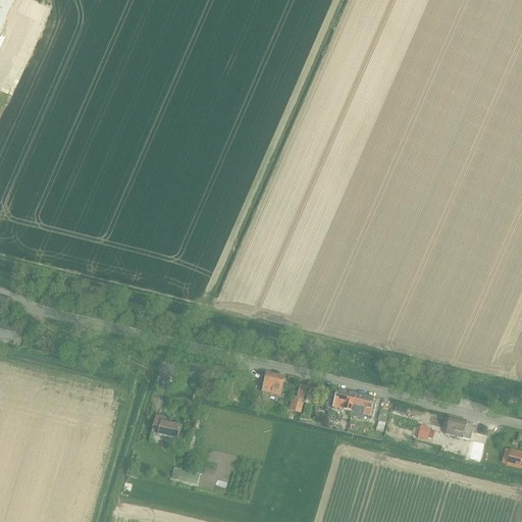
[(0,0),(0,29),(9,9),(13,0),(0,0)]
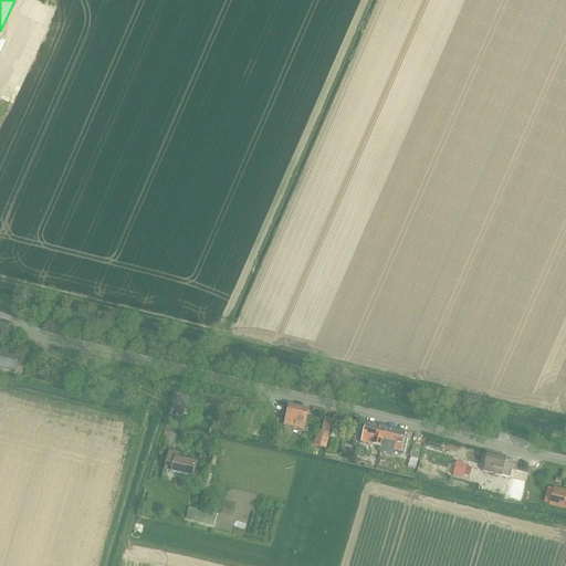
[(0,350),(0,367),(16,370),(19,356),(0,350)]
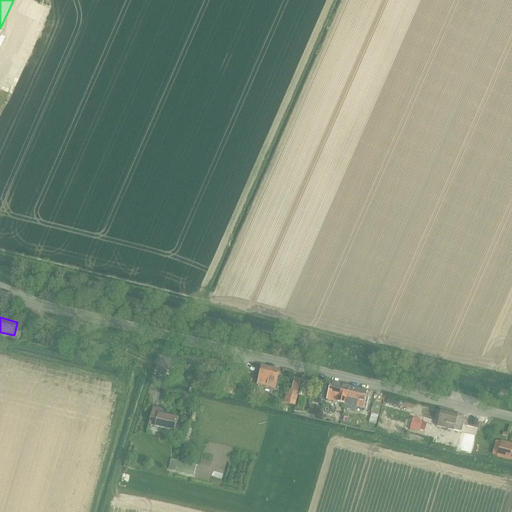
[(262,366),(258,385),(275,389),(279,370),(262,366)]
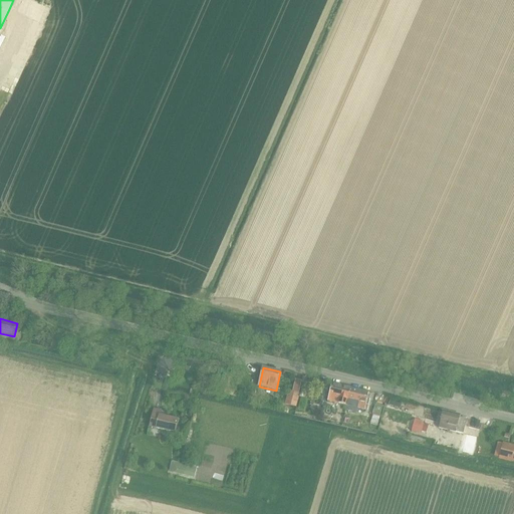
[(290,395),(286,395),(284,404),(289,406),(295,407),(302,380),(296,379),(293,393),(290,392),(290,395)]
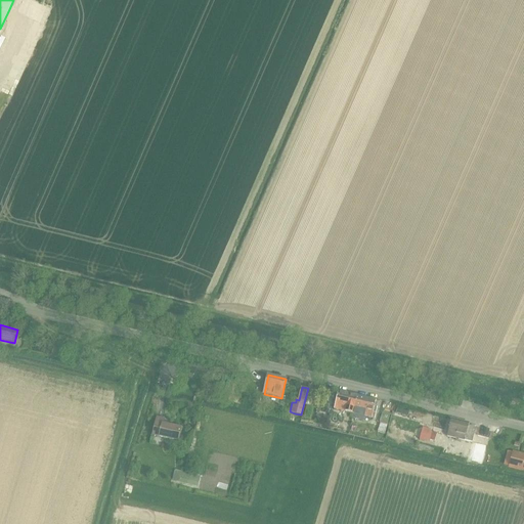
[(335,409),(353,413),(357,395),(339,391),(335,409)]
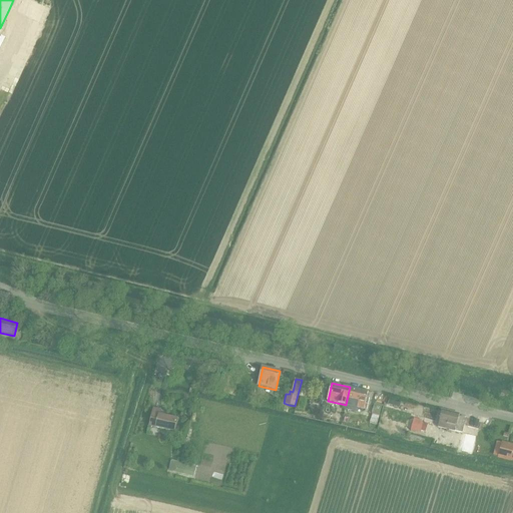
[(300,395),(299,397),(301,398),(305,399),(305,398),(308,385),(303,384),(300,394),(300,395)]
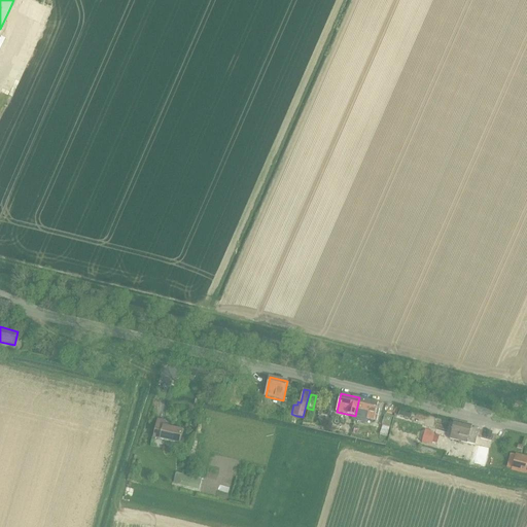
[(359,397),(355,416),(354,421),(366,423),(367,419),(374,420),(379,402),(359,397)]
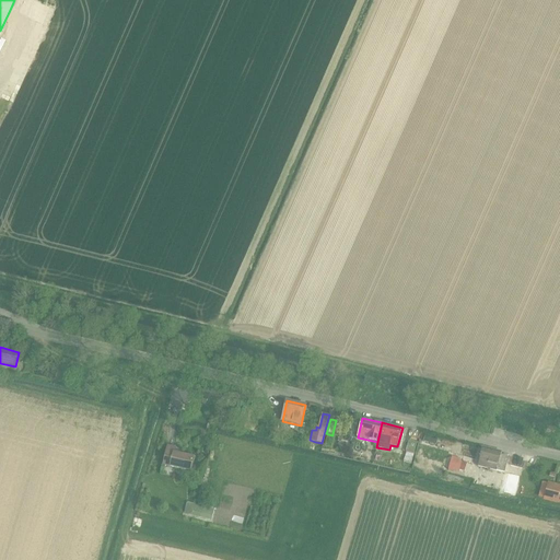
[(422,438),(420,444),(440,450),(442,442),(436,441),(423,438),(422,438)]
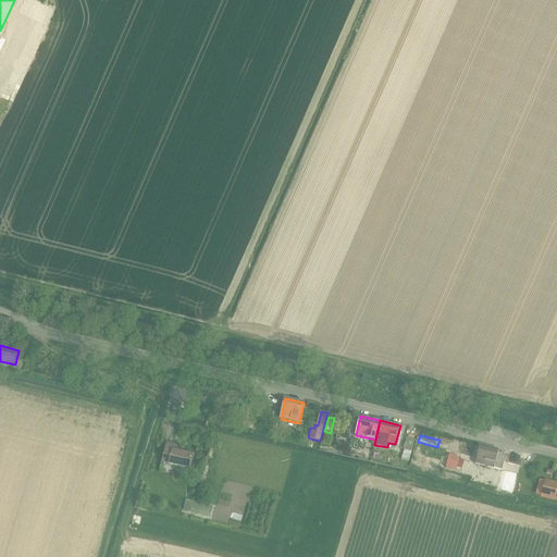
[(166,443),(162,463),(169,465),(190,469),(193,455),(173,450),(174,445),(166,443)]
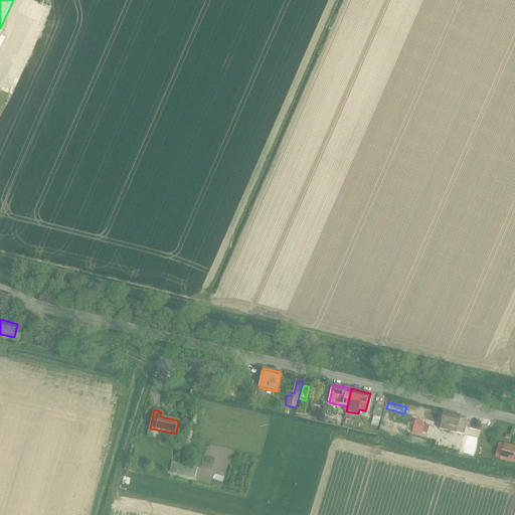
[(444,411),(440,430),(464,435),(468,419),(461,418),(462,415),(444,411)]
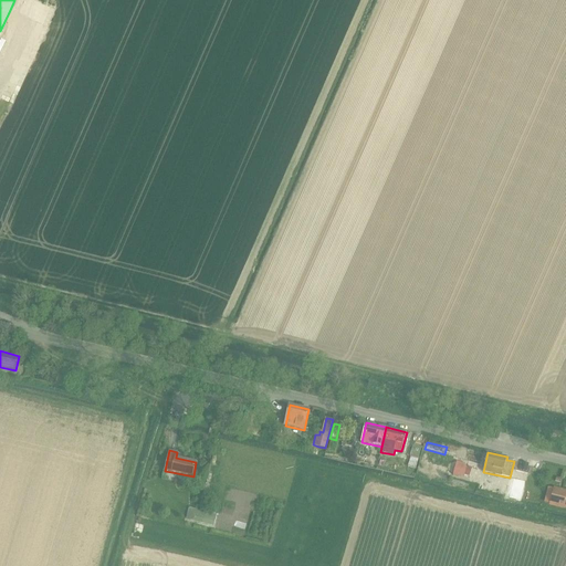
[(408,468),(410,456),(399,453),(396,465),(408,468)]
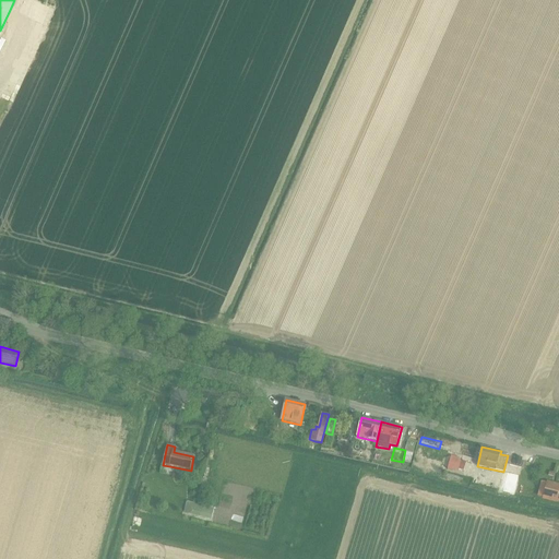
[(451,455),(448,470),(455,472),(459,458),(451,455)]
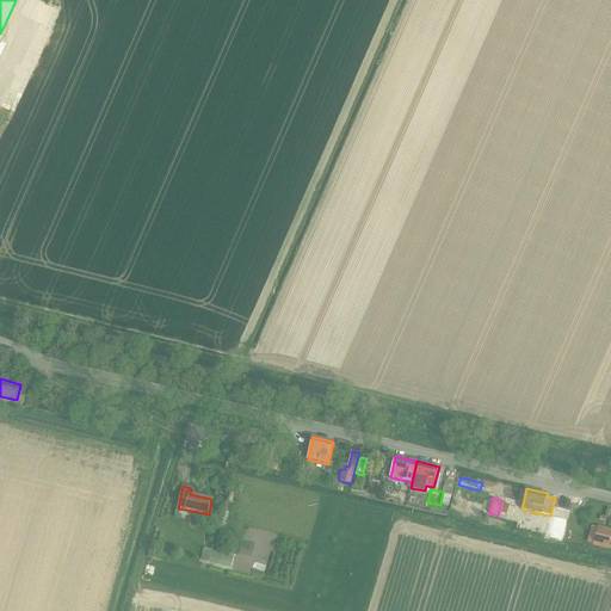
[(553,538),(562,541),(567,519),(557,518),(553,538)]
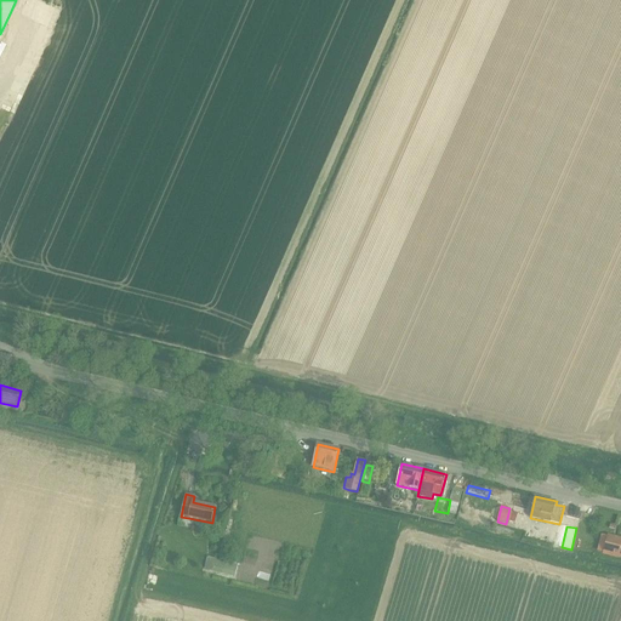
[(620,537),(608,535),(603,556),(620,559),(620,537)]
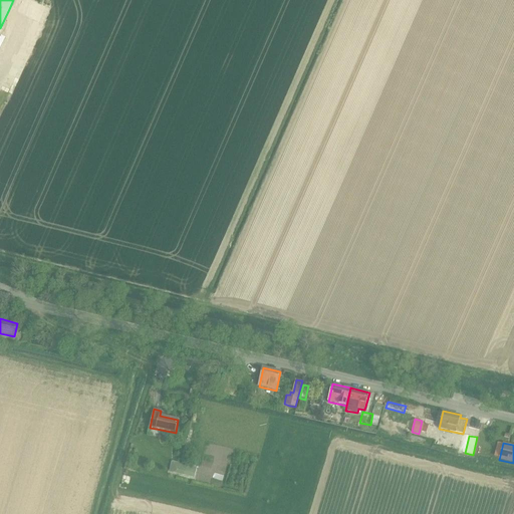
[(170,472),(188,476),(189,470),(180,467),(181,464),(172,462),(170,472)]
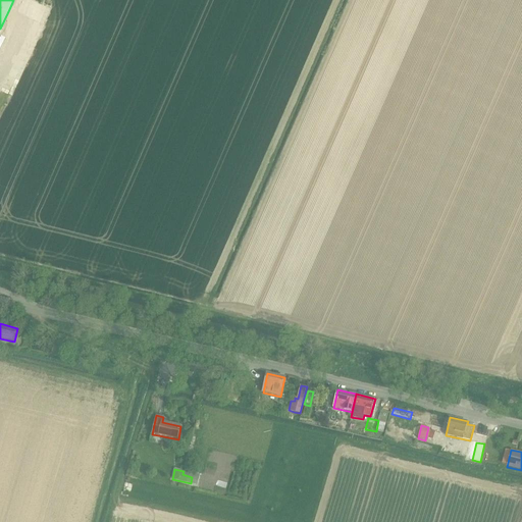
All buildings are outlined.
